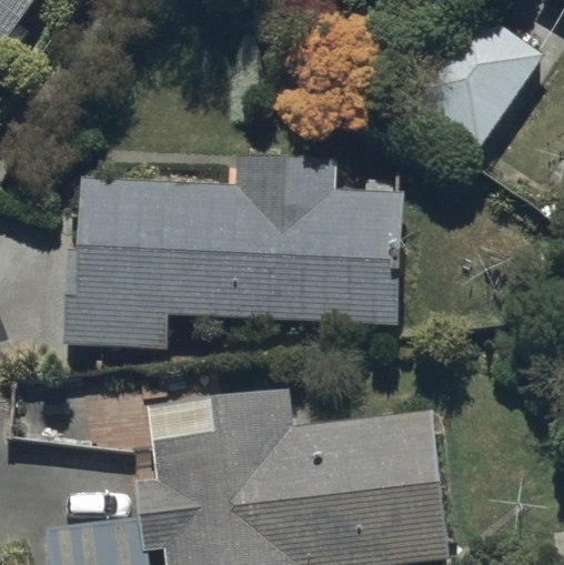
[(0,46),(32,0),(0,0),(0,46)]
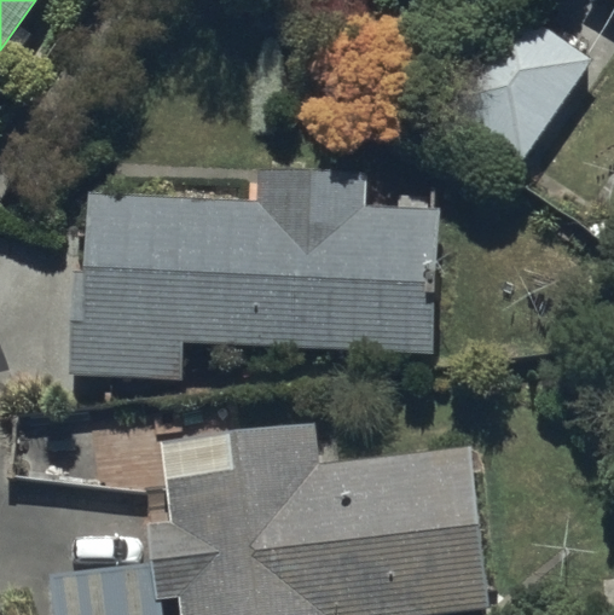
[(520,160),(590,58),(505,1),(435,102),(520,160)]
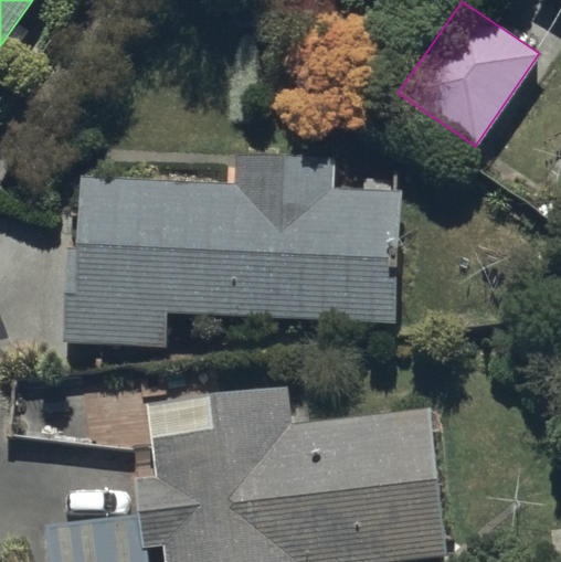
[(233,183),(78,177),(75,248),(65,248),(61,341),(165,346),(167,313),(394,324),(401,191),(330,188),(331,160),(234,155),(233,183)]
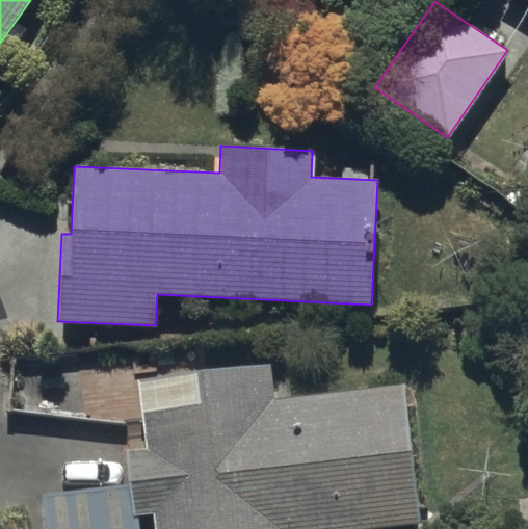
[(272,399),(268,366),(137,381),(146,448),(126,451),(130,485),(134,517),(153,513),(154,528),(378,528),(422,524),(405,384),(272,399)]
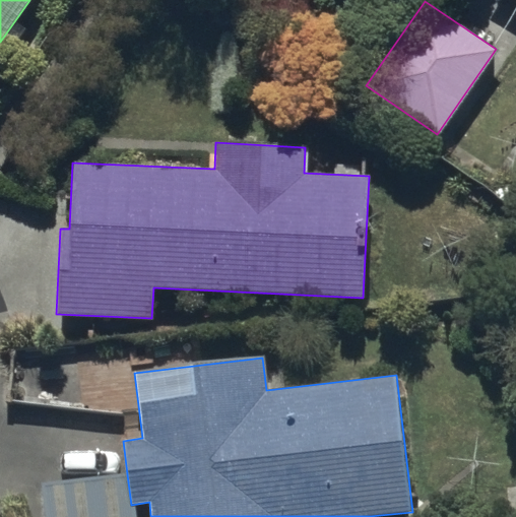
[(132,516),(131,505),(127,474),(42,485),(45,516),(132,516)]
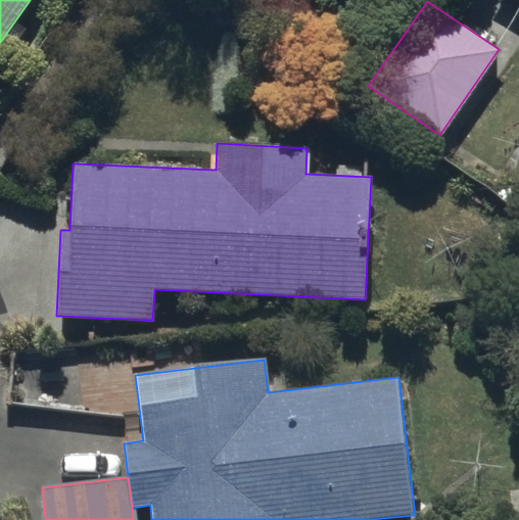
All buildings are outlined.
